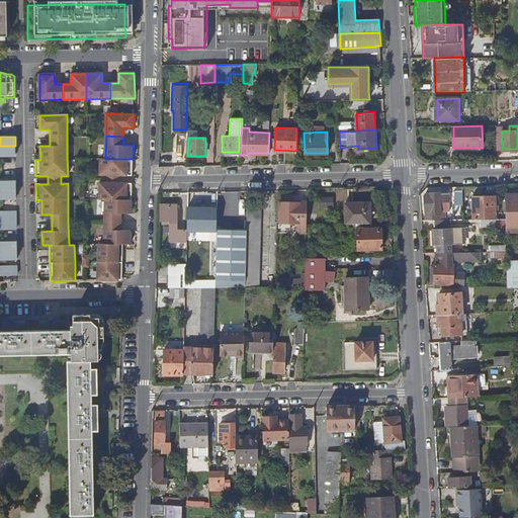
[(0,155),(15,155),(15,146),(0,146),(0,155)]
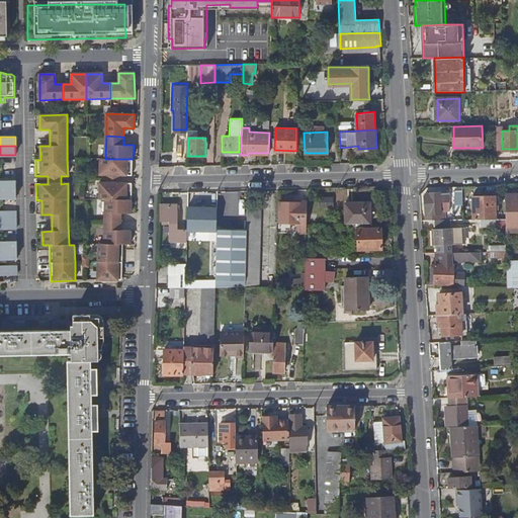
[(120,175),(133,175),(133,159),(105,159),(100,158),(100,174),(107,175),(120,175)]
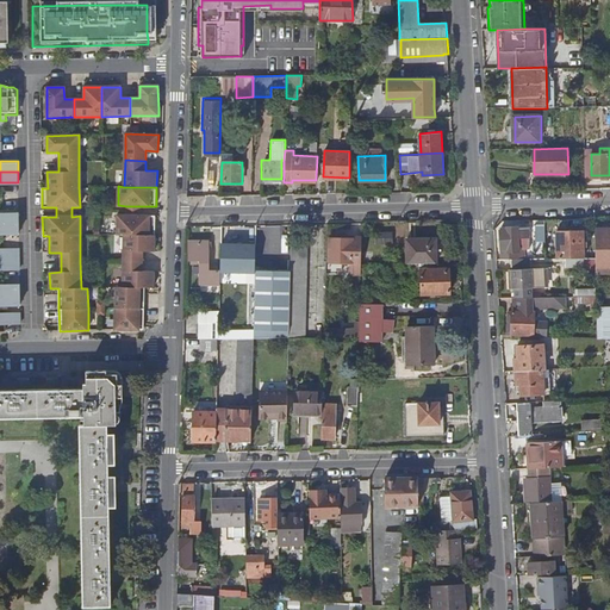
[(0,211),(0,222),(19,222),(18,212),(0,211)]
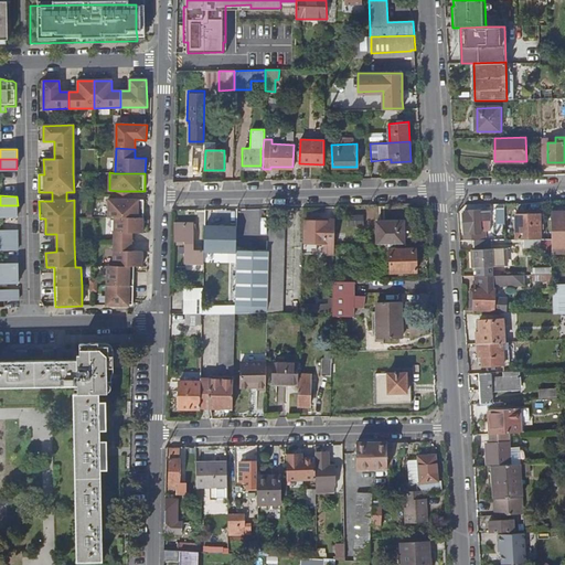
[(115,216),(144,217),(145,200),(130,200),(117,199),(109,199),(108,216),(115,216)]
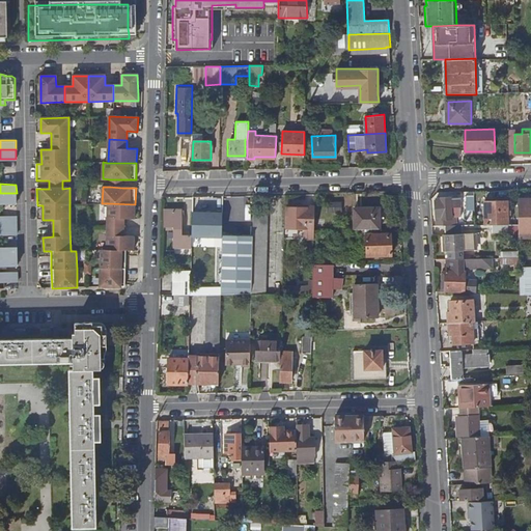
[(0,202),(17,202),(17,193),(0,193),(0,202)]
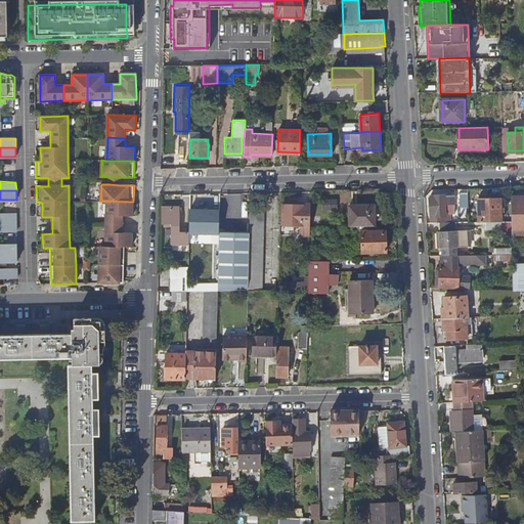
[(443,221),(444,221),(444,218),(445,218),(445,207),(454,207),(454,197),(436,197),(436,200),(431,200),(432,221),(443,221)]
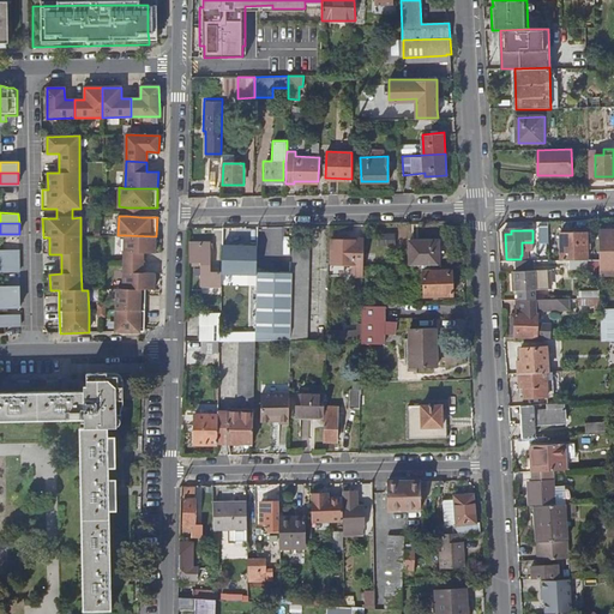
[(600,235),(600,258),(600,271),(613,270),(613,234),(613,230),(602,230),(602,235),(600,235)]
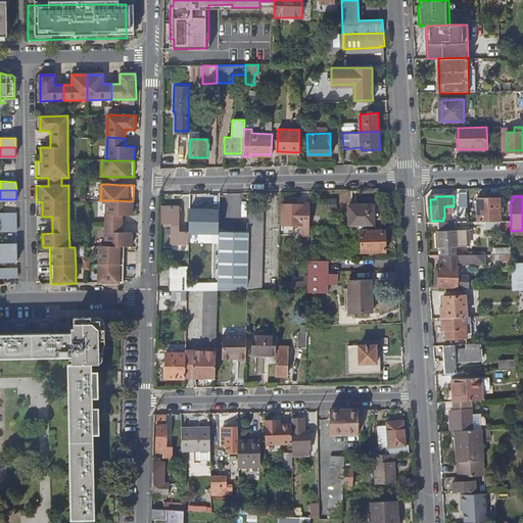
[(485,221),(501,220),(501,199),(480,199),(480,221),(485,221)]
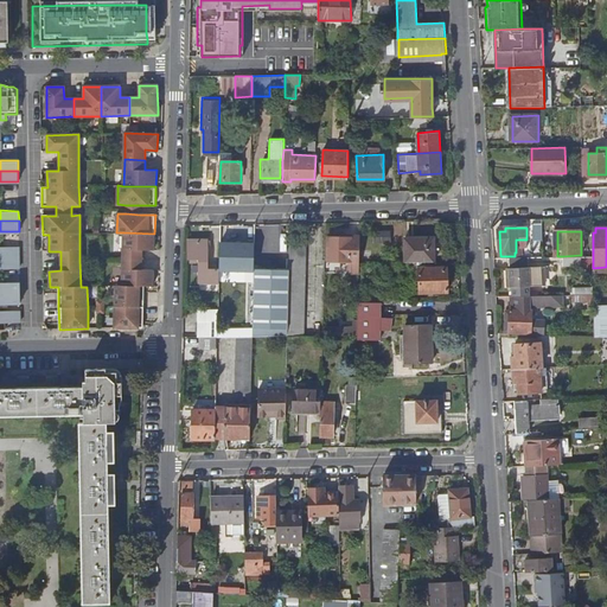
[(122,260),(142,260),(142,250),(154,250),(154,234),(123,232),(122,260)]
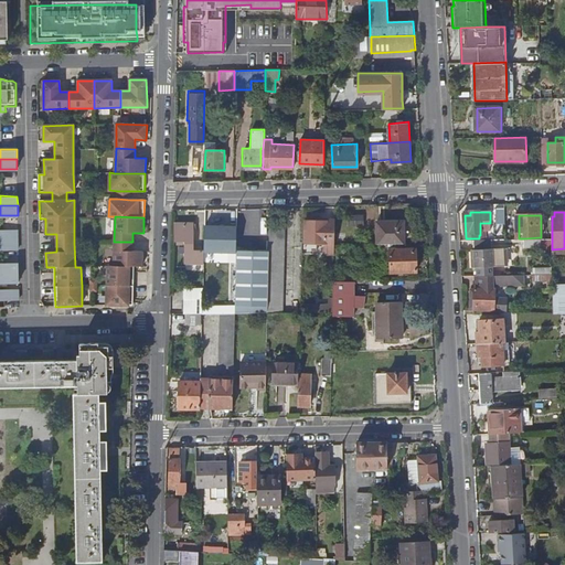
[(269,219),(268,251),(267,312),(283,311),(284,266),(286,219),(269,219)]
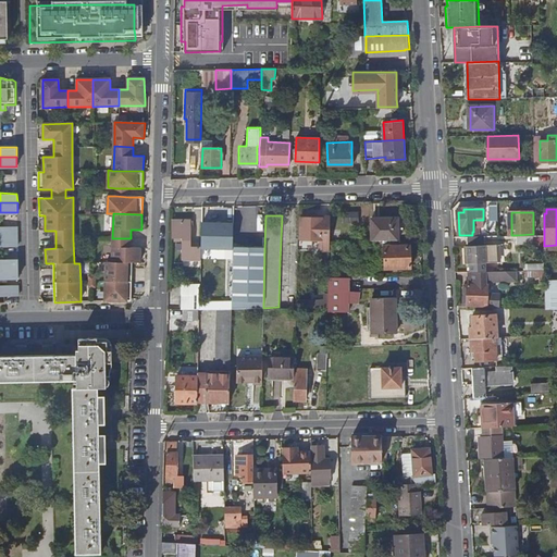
[(372,239),(400,239),(399,215),(371,217),(372,239)]
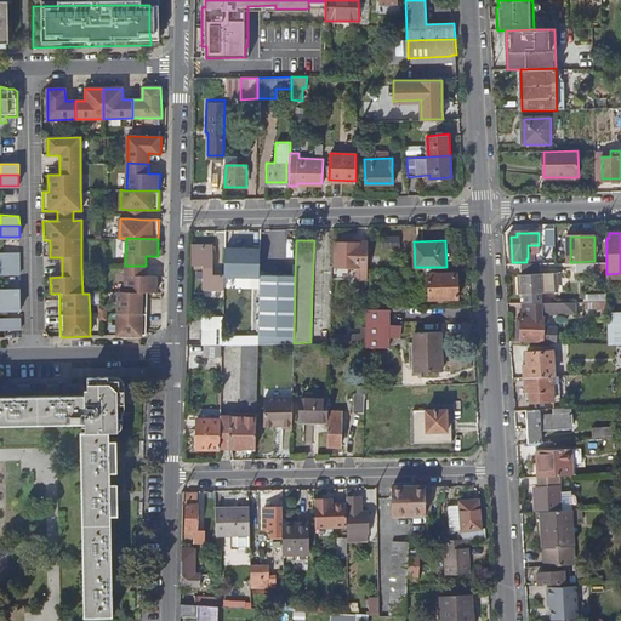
[(223,285),(223,272),(210,272),(211,245),(192,245),(192,262),(203,262),(203,285),(223,285)]
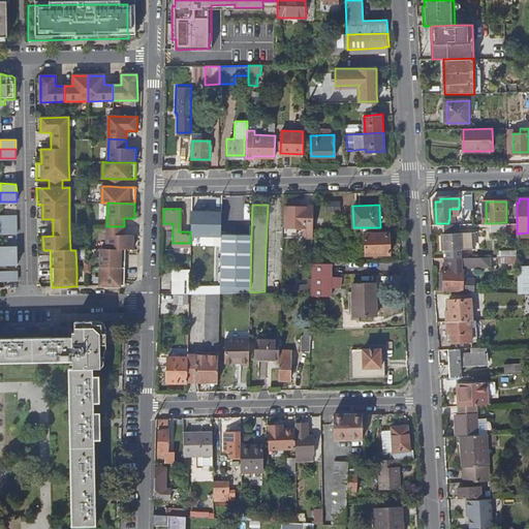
[(312,239),(313,209),(285,209),(284,229),(305,229),(305,239),(312,239)]
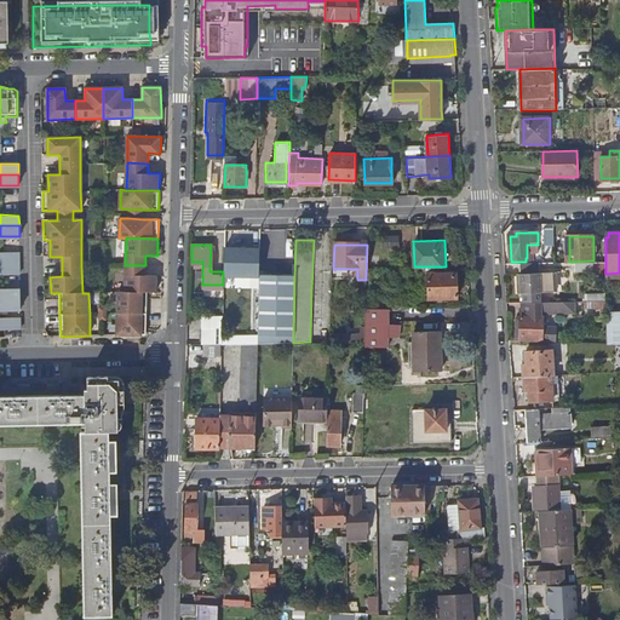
[(0,251),(0,262),(19,262),(19,252),(0,251)]
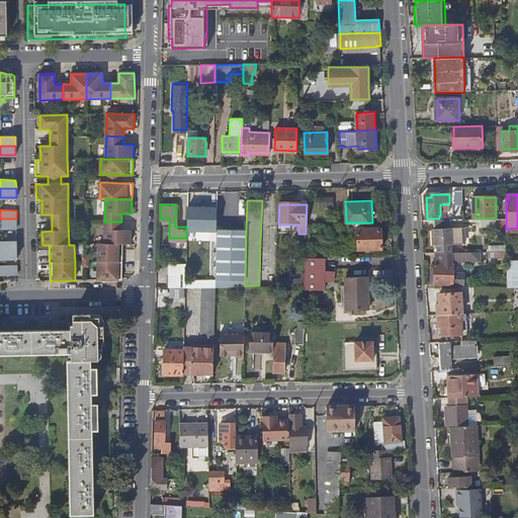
[(496,218),(481,219),(482,227),(496,226),(496,218)]
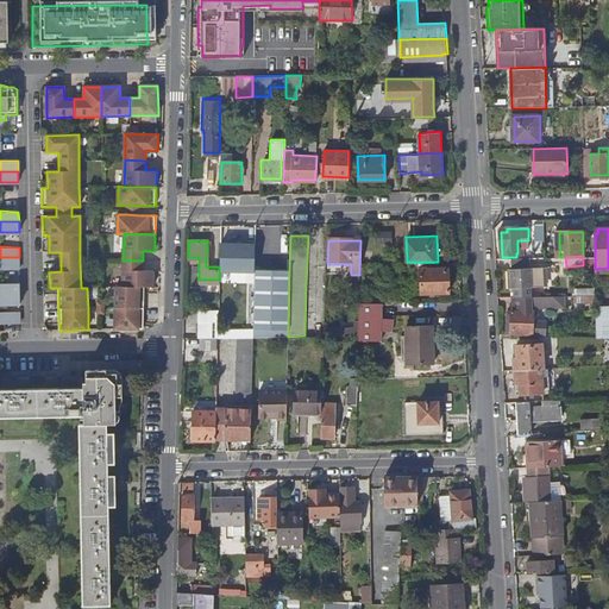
[(0,268),(19,268),(19,257),(0,257),(0,268)]
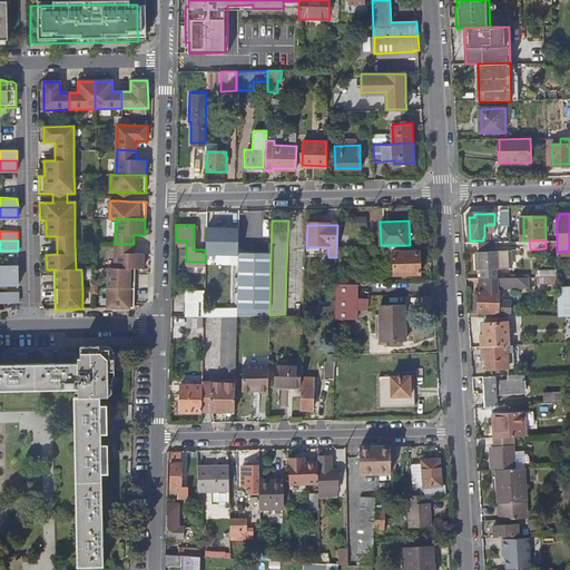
[(115,268),(135,268),(144,268),(144,254),(133,253),(134,244),(115,244),(115,268)]
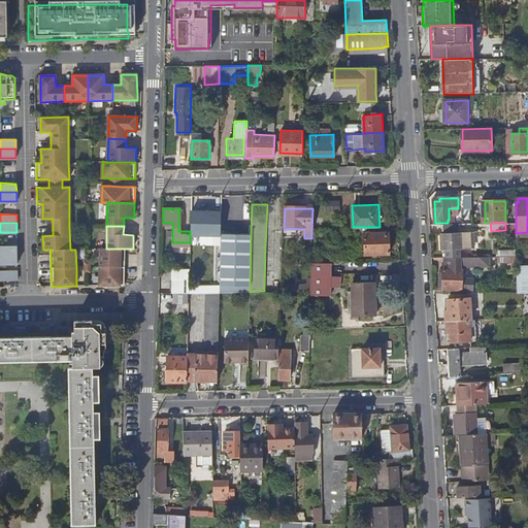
[(389,254),(388,232),(364,233),(364,254),(389,254)]
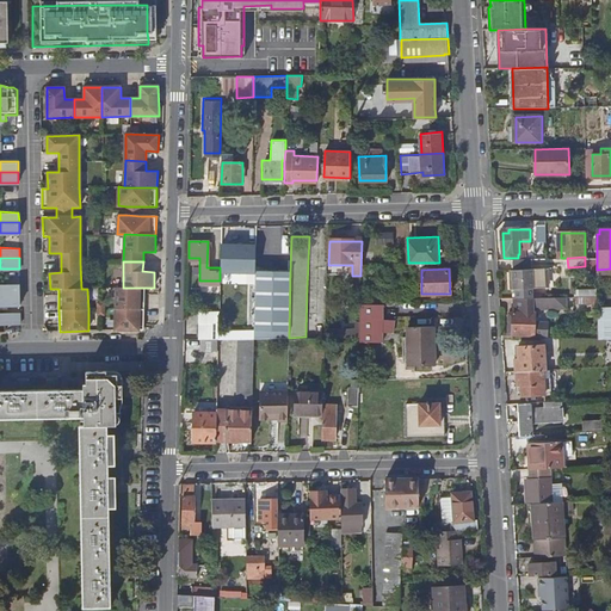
[(536,269),(517,269),(517,271),(513,271),(513,287),(517,287),(517,289),(519,289),(519,297),(535,297),(535,288),(549,288),(549,269),(536,269)]
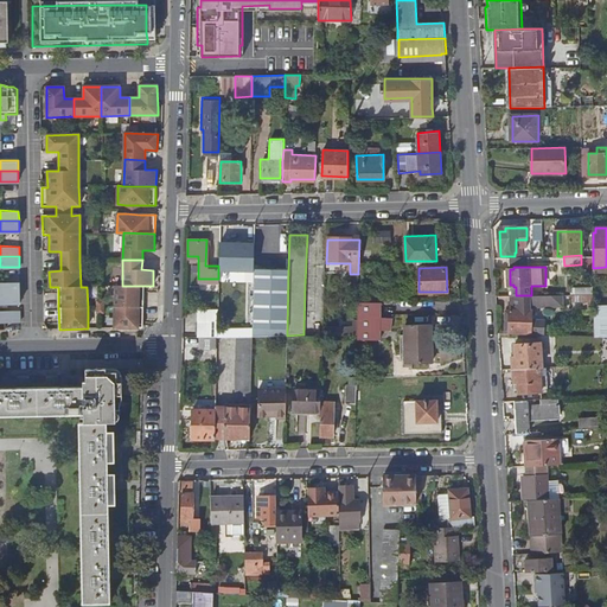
[(235,276),(235,269),(224,269),(224,282),(238,282),(238,276),(235,276)]
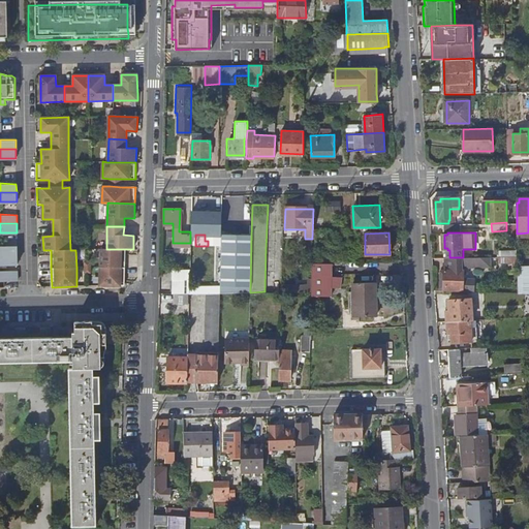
[(220,235),(219,292),(250,292),(251,235),(220,235)]
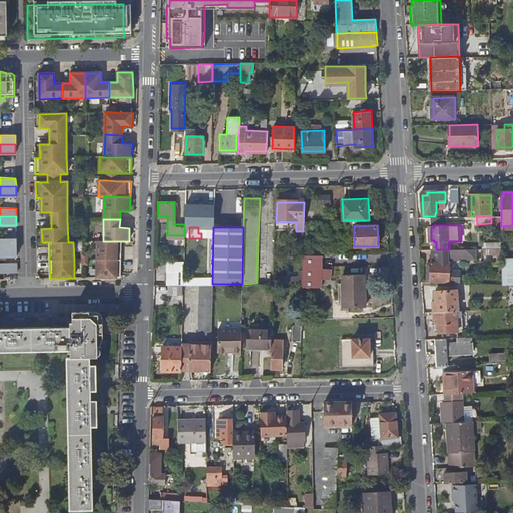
[(0,246),(17,246),(17,238),(0,237),(0,246)]
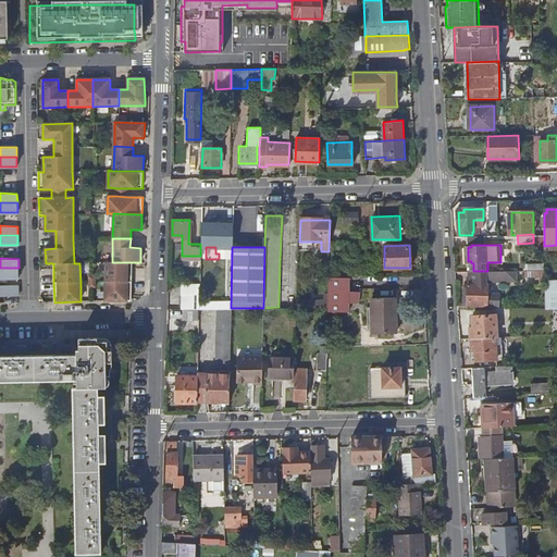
[(106,261),(104,281),(131,282),(132,262),(112,262),(106,261)]
